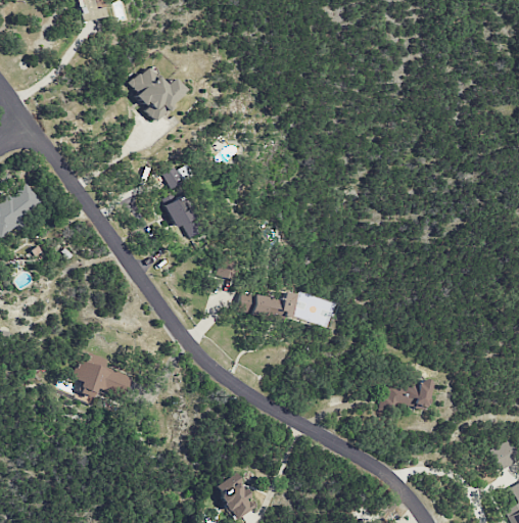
[(77,0),(81,21),(105,17),(103,7),(95,9),(93,0),(77,0)]
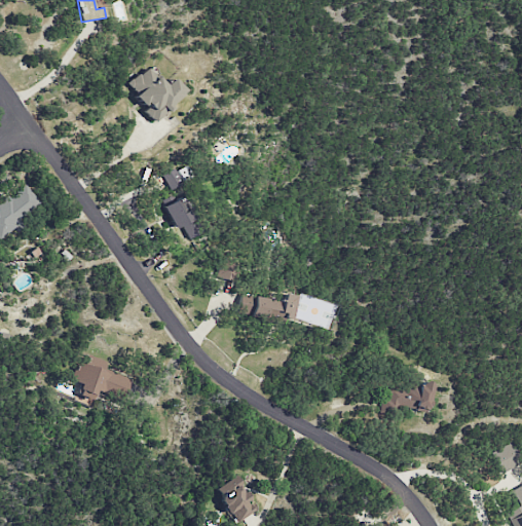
[(165,84),(149,67),(129,85),(150,107),(146,111),(155,121),(186,91),(173,78),(165,84)]
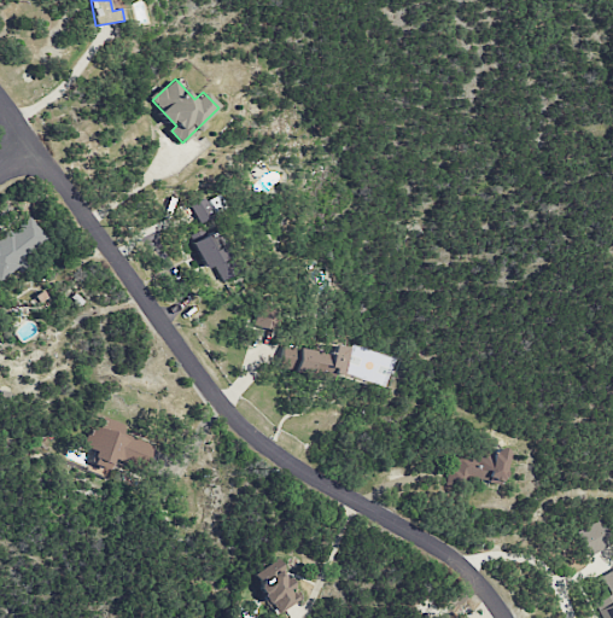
[(219,216),(209,198),(194,205),(204,223),(219,216)]
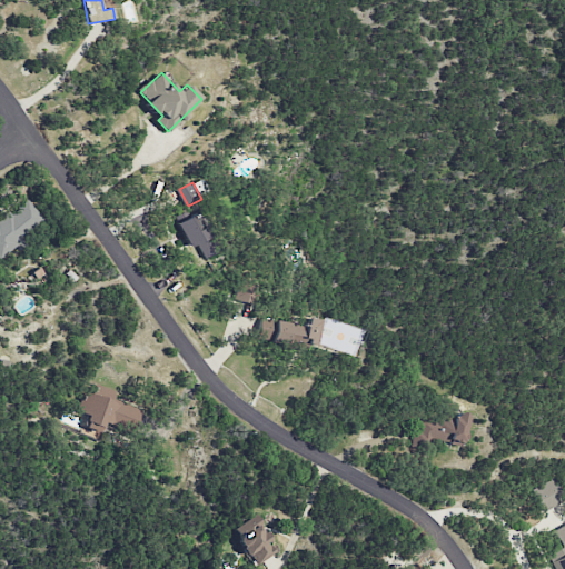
[(49,222),(32,199),(1,221),(0,220),(0,255),(1,257),(49,222)]
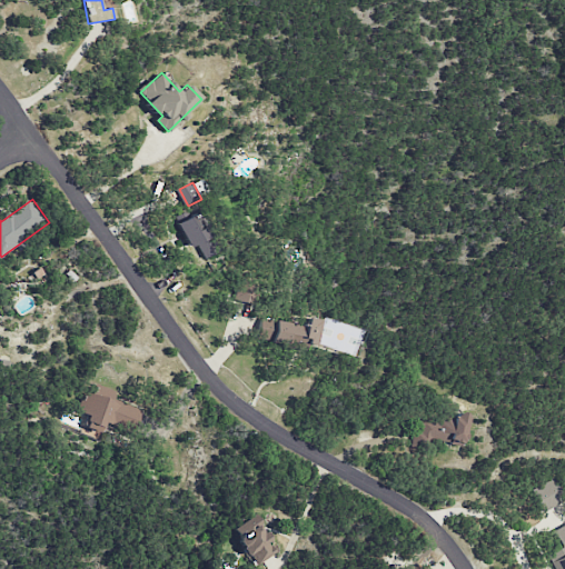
[(180,223),(192,247),(200,243),(209,260),(222,252),(201,212),(180,223)]
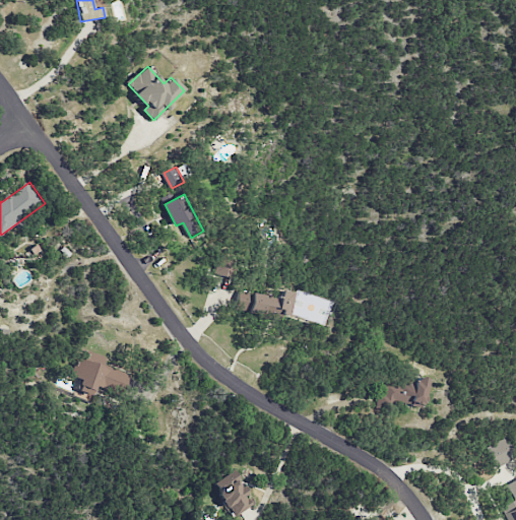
[(234,278),(239,260),(221,255),(216,273),(234,278)]
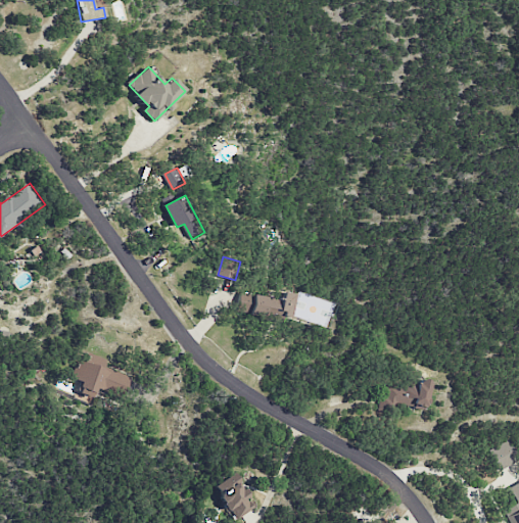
[(280,300),(244,291),(240,310),(290,323),(298,295),(283,291),(280,300)]
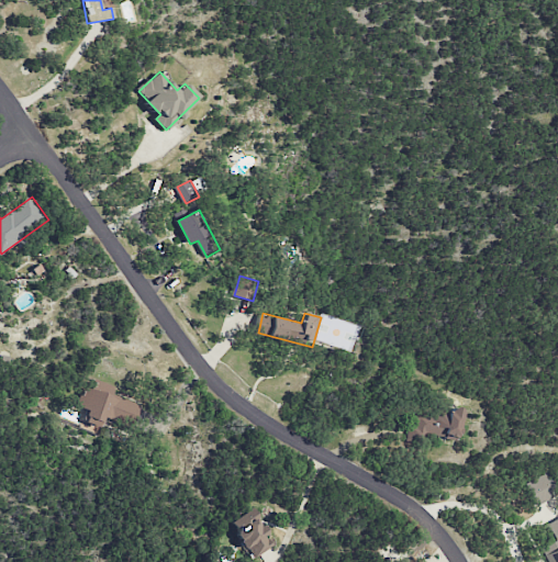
[(84,427),(100,433),(105,417),(134,427),(143,404),(116,394),(120,386),(99,380),(96,390),(87,386),(79,405),(90,409),(84,427)]
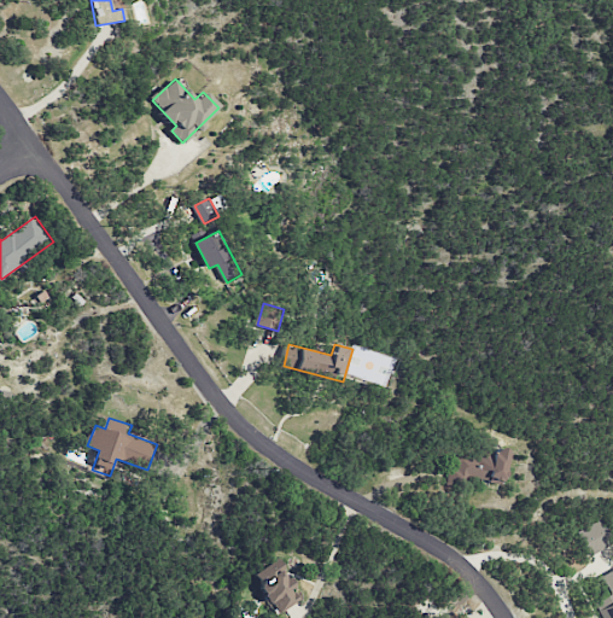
[(508,454),(459,450),(457,467),(453,466),(450,485),(470,487),(471,479),(506,483),(508,454)]
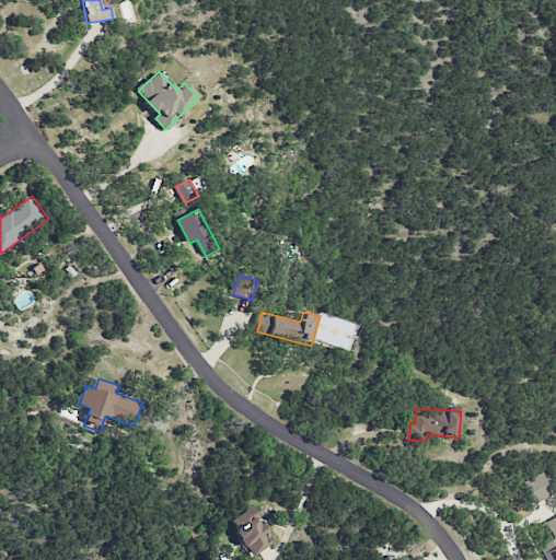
[(525,481),(536,504),(555,494),(555,487),(546,470),(525,481)]
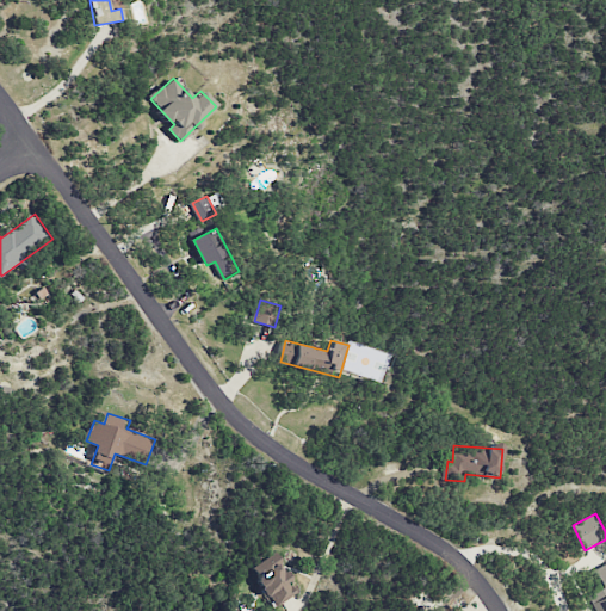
[(283,561),(255,573),(266,598),(272,594),(277,605),(298,596),(283,561)]
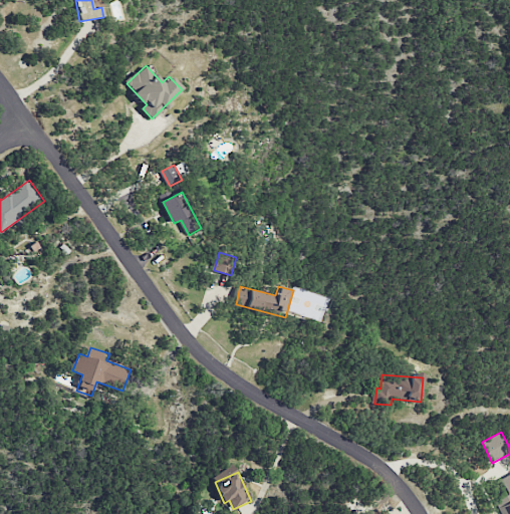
[(509,476),(503,480),(509,493),(509,496),(498,501),(504,513),(509,513),(509,476)]
